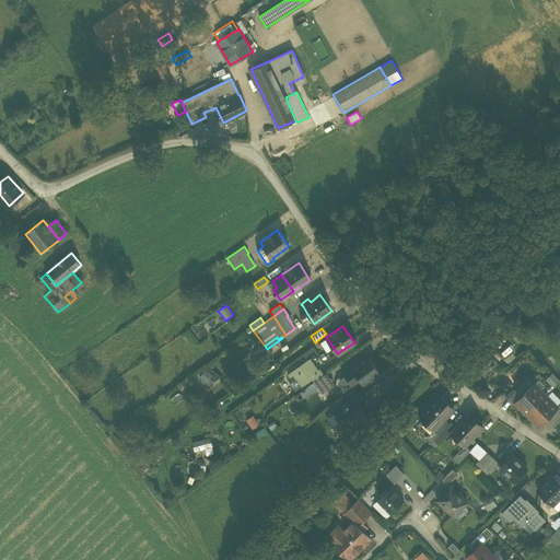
[(327,352),(334,348),(326,337),(319,341),(327,352)]
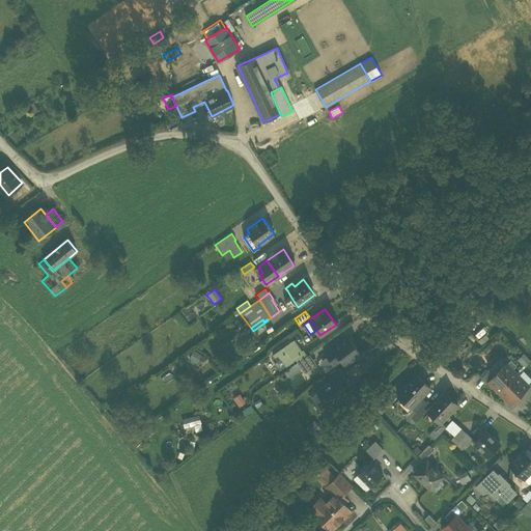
[(485,334),(477,341),(481,345),(488,338),(485,334)]
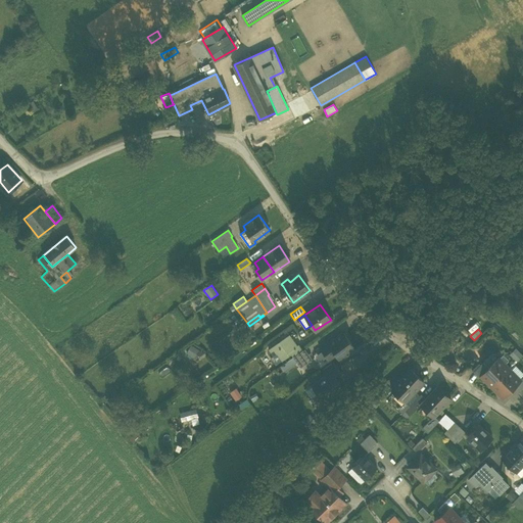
[(335,353),(339,360),(350,350),(354,347),(353,345),(343,332),(335,338),(333,335),(319,346),(328,359),(335,353)]
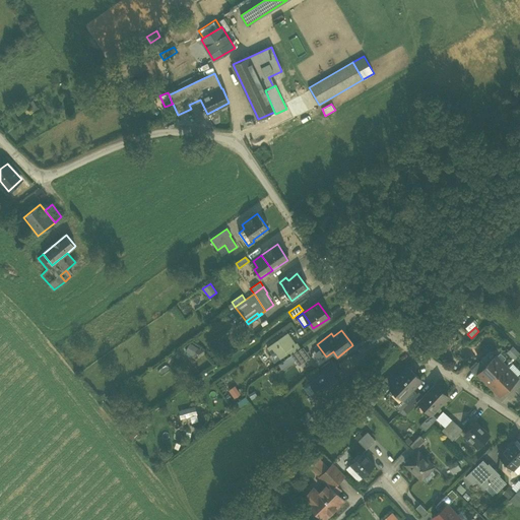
[(274,351),(279,359),(289,351),(291,354),(301,347),(297,342),(296,343),(288,333),(267,347),(272,353),(274,351)]
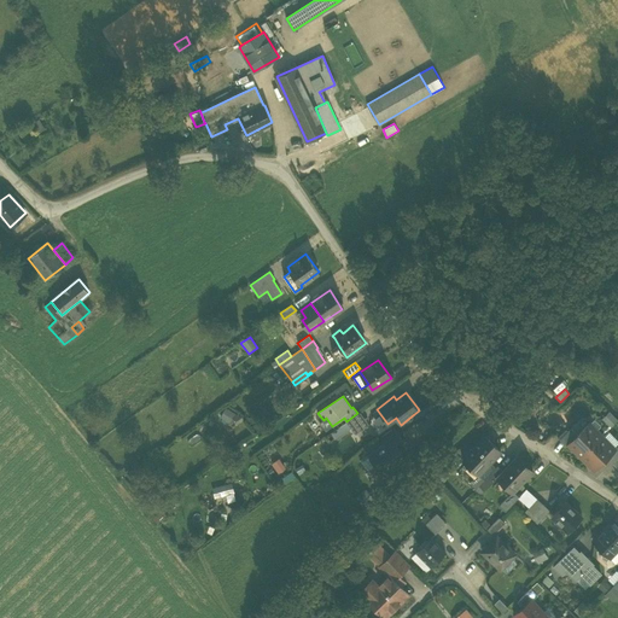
[(414,414),(418,420),(435,408),(429,400),(418,408),(419,410),(414,414)]
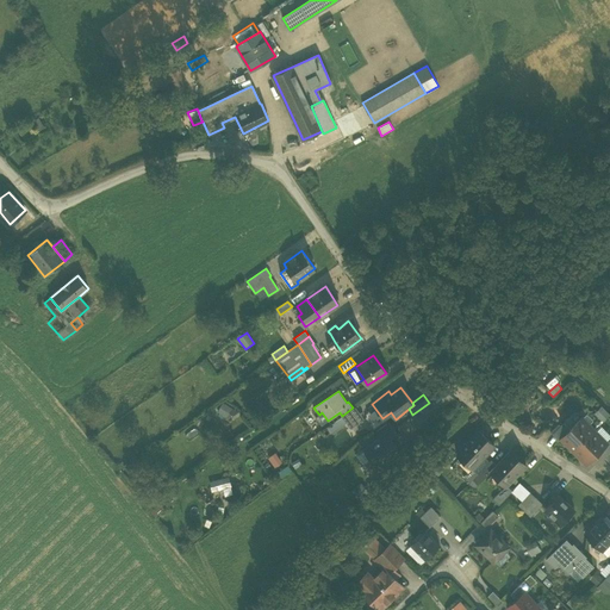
[(232,408),(223,402),(217,412),(226,417),(232,408)]
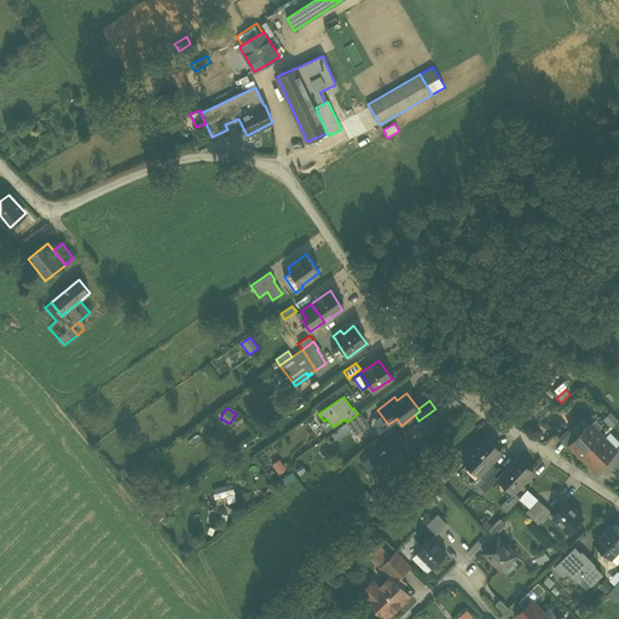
[(618,421),(618,418),(611,411),(602,420),(612,428),(618,421)]
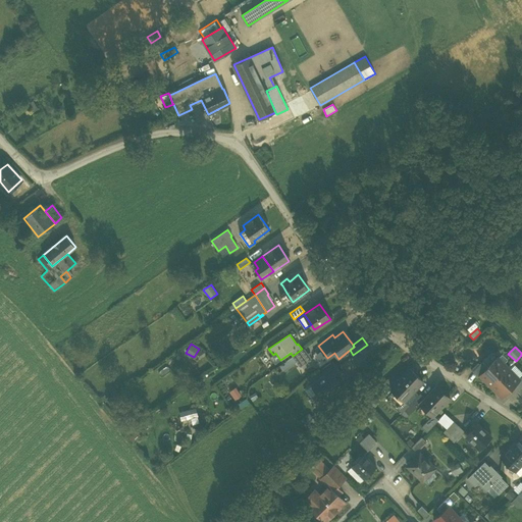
[(304,348),(302,349),(306,355),(305,356),(296,362),(300,366),(312,358),(304,348)]
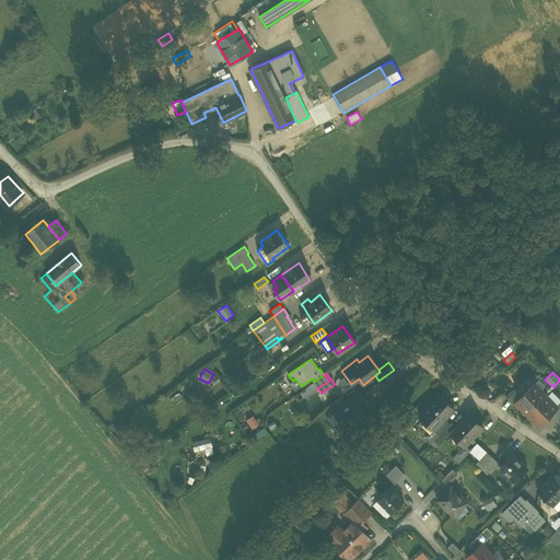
[(314,382),(317,388),(327,382),(328,381),(324,374),(314,382)]
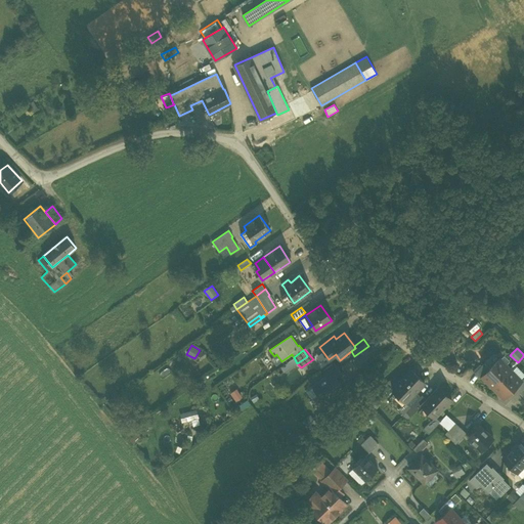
[(504,354),(499,359),(506,364),(510,360),(504,354)]
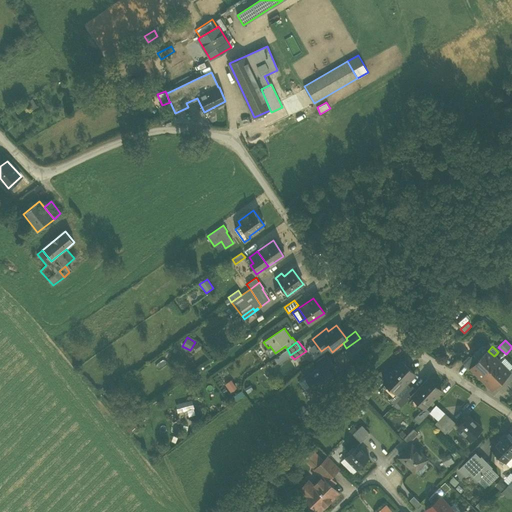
[(278,363),(290,355),(287,349),(274,358),(278,363)]
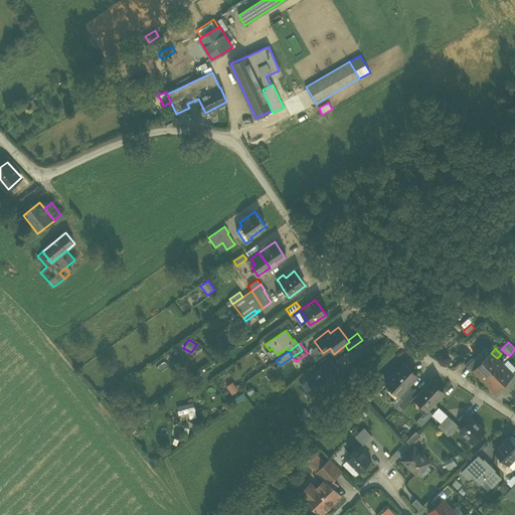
[(474,370),(484,381),(502,363),(497,358),(491,353),(481,362),(474,370)]
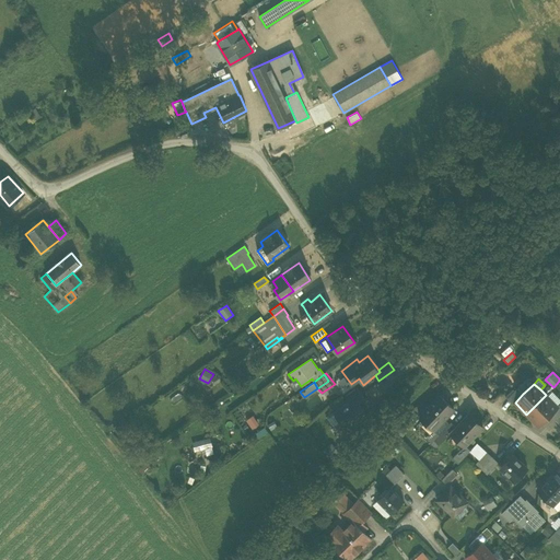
[(348,404),(351,407),(358,403),(360,405),(366,400),(358,388),(343,398),(348,404)]
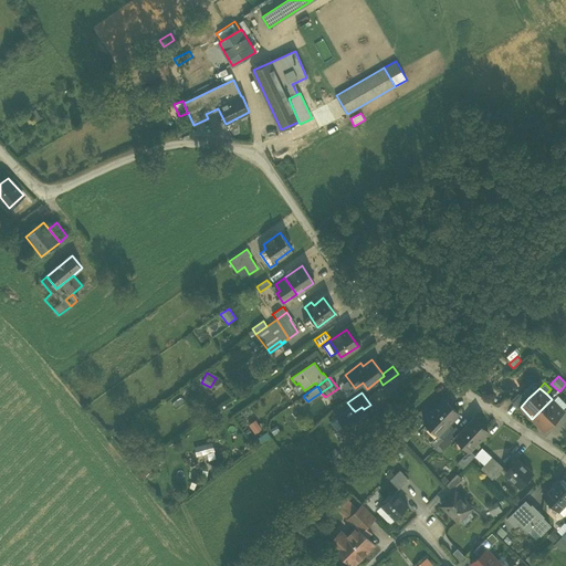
[(513,401),(519,408),(521,407),(528,398),(523,392),(513,401)]
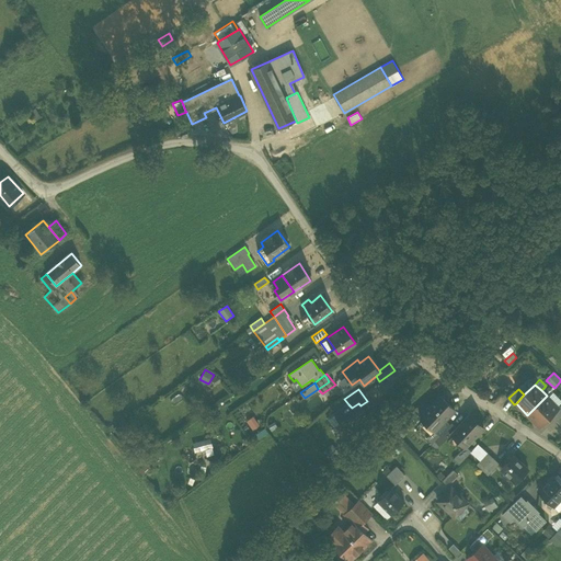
[(560,399),(552,390),(547,396),(558,408),(560,404),(560,399)]
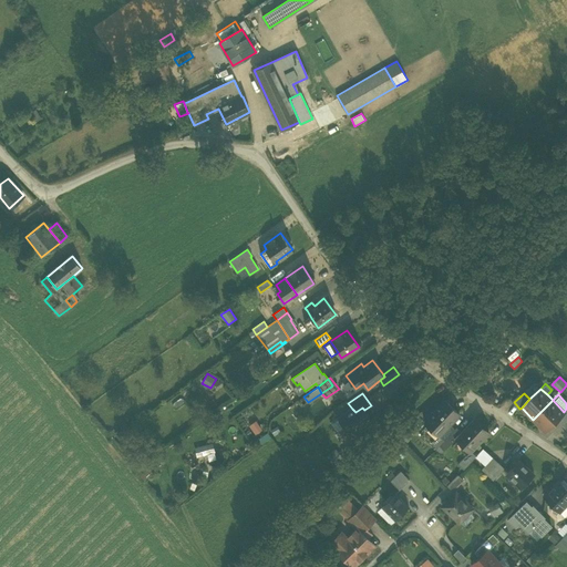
[(428,431),(435,439),(439,435),(450,424),(460,414),(445,400),(424,421),(431,428),(428,431)]
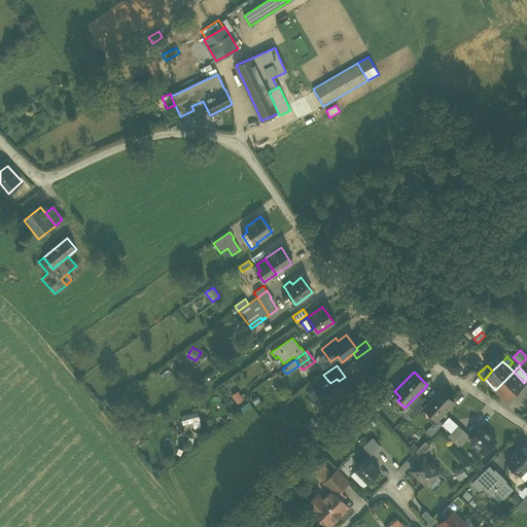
[(524,383),(514,372),(495,390),(506,400),(517,390),(524,383)]
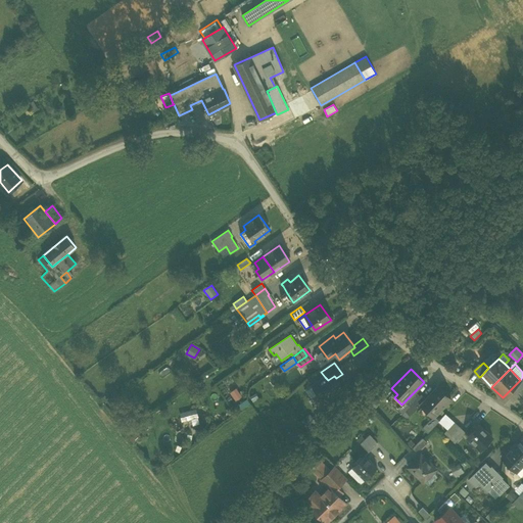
[(318,395),(325,405),(333,399),(331,397),(343,388),(336,378),(334,376),(328,380),(325,377),(315,384),(312,386),(317,393),(316,394),(318,396),(318,395)]
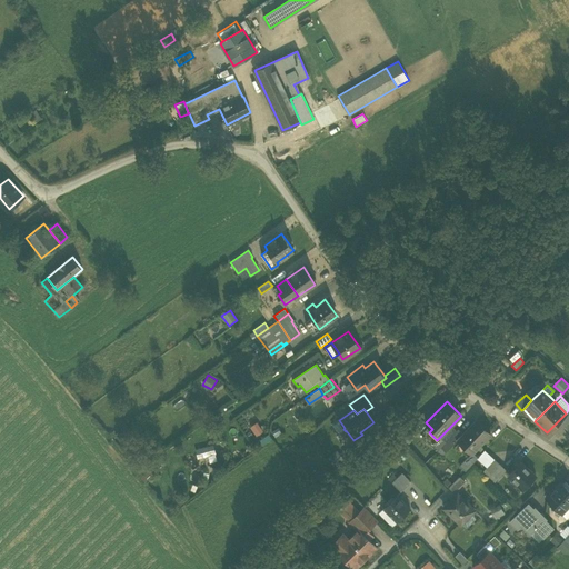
[(558,421),(563,427),(568,420),(568,410),(566,413),(558,421)]
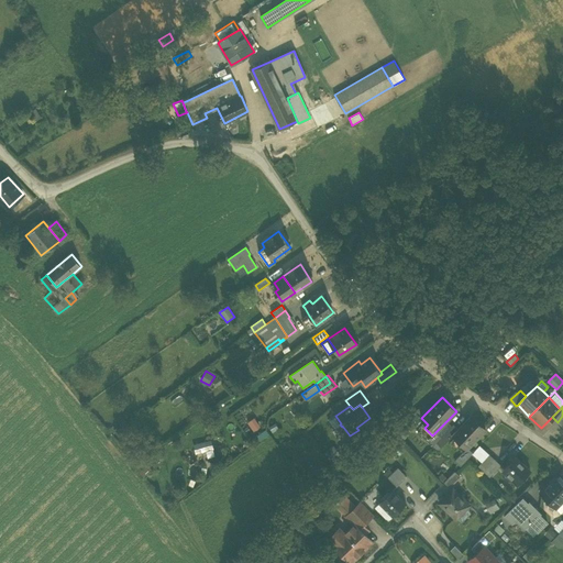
[(261,427),(254,417),(247,422),(254,431),(261,427)]
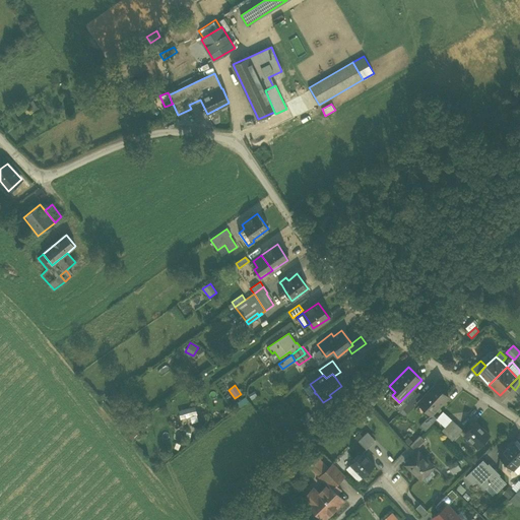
[(424,404),(433,412),(448,396),(436,385),(428,393),(427,392),(424,396),(417,401),(418,402),(423,406),(424,404)]
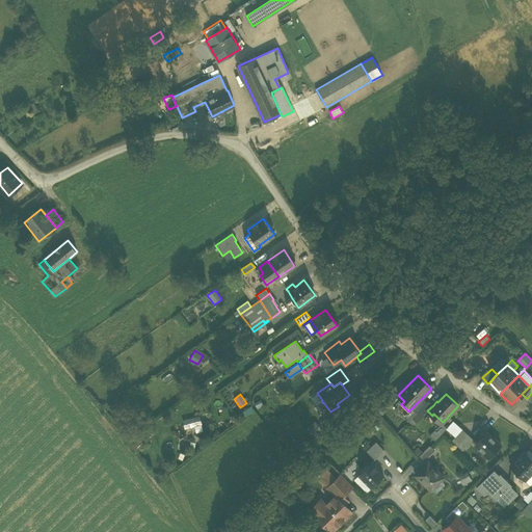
[(417,413),(418,411),(427,402),(422,398),(411,408),(417,413)]
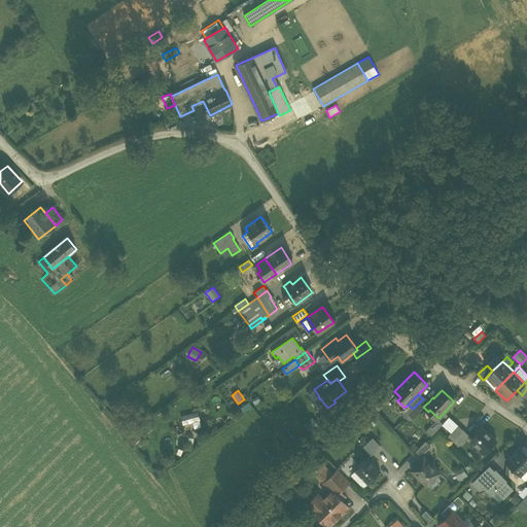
[(424,397),(423,398),(414,408),(419,413),(424,408),(423,407),(429,401),(424,397)]
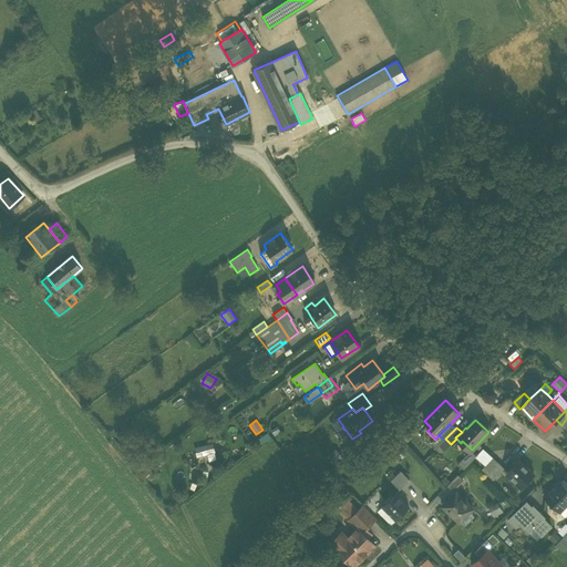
[(260,445),(271,437),(267,432),(256,441),(260,445)]
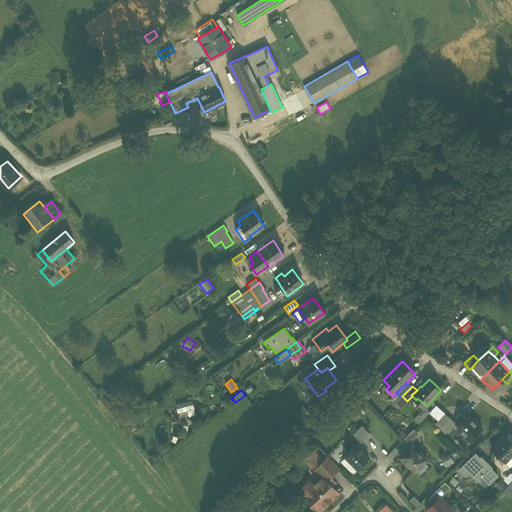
[(396,393),(393,396),(389,400),(394,405),(401,397),(396,393)]
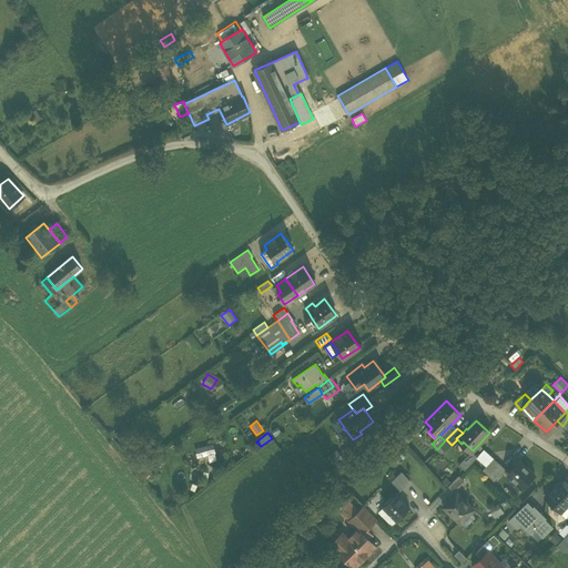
[(445,440),(437,449),(443,454),(452,445),(446,439),(445,440)]
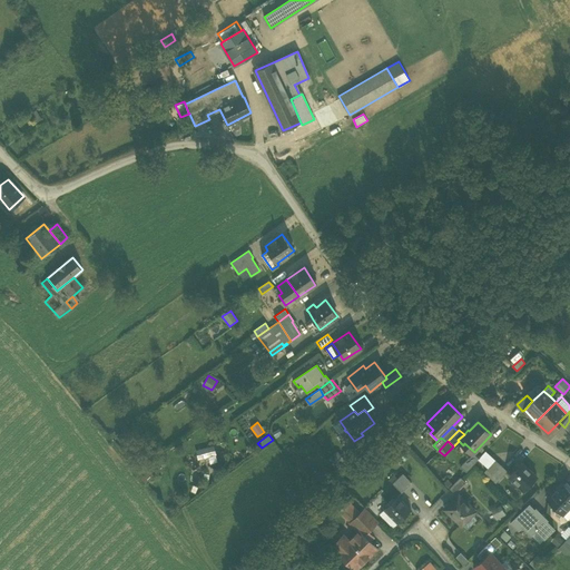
[(196,451),(198,460),(216,455),(214,445),(196,451)]
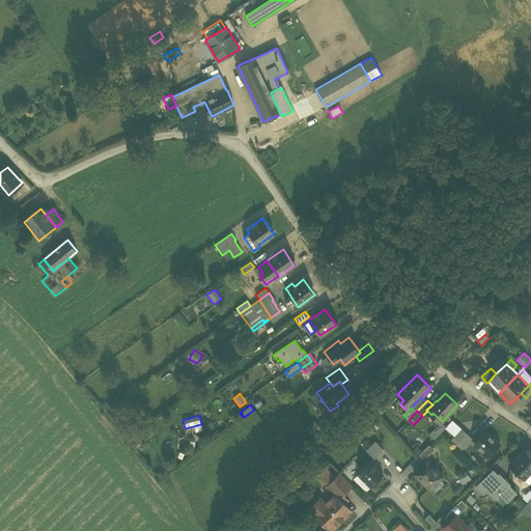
[(314,435),(322,428),(314,420),(307,425),(314,435)]
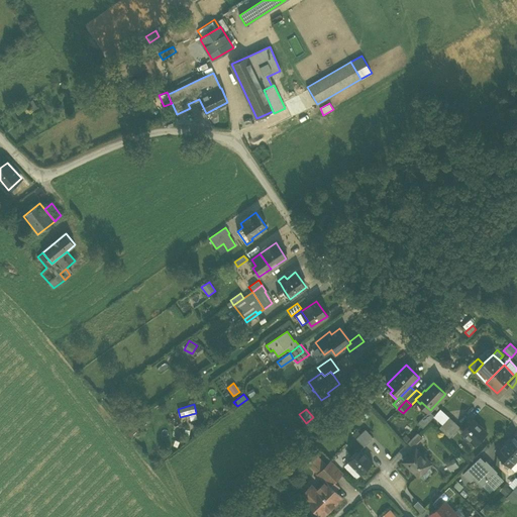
[(440,409),(434,415),(433,416),(442,425),(449,417),(440,409)]
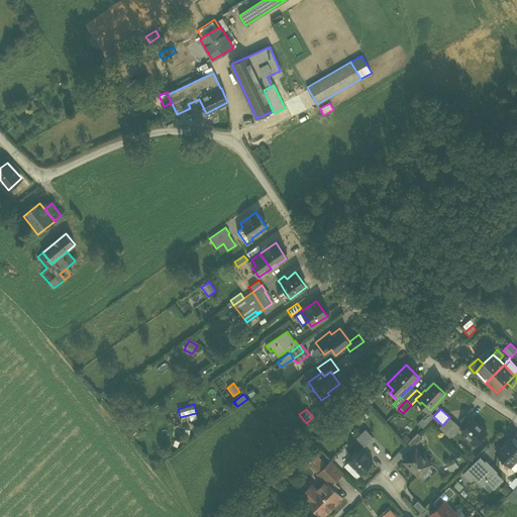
[(433,416),(434,415),(429,411),(424,416),(429,420),(433,416)]
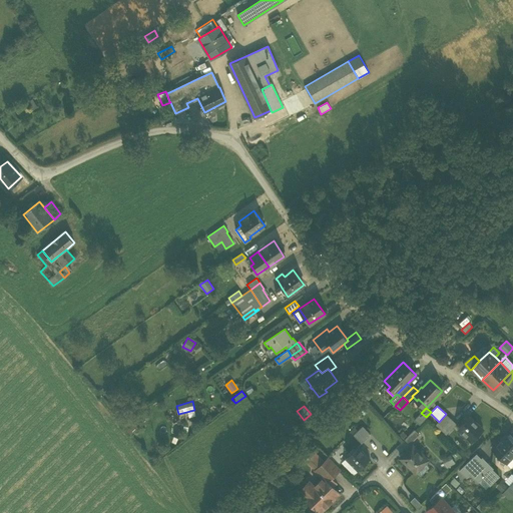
[(426,417),(421,413),(421,412),(414,420),(419,425),(426,417)]
